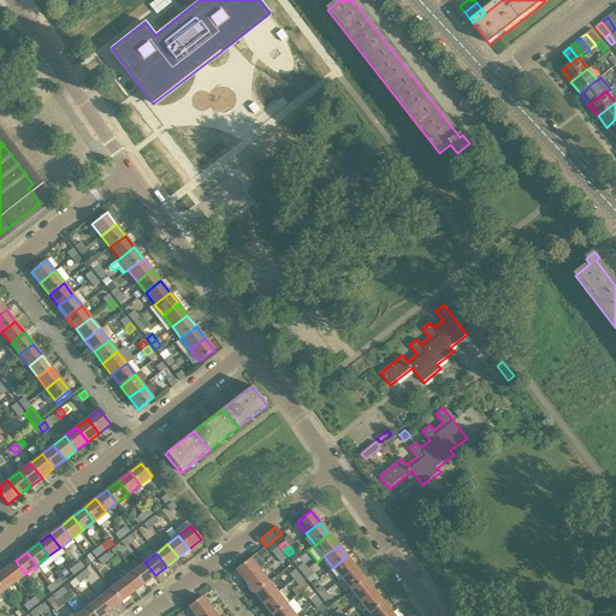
[(356,568),(347,556),(333,568),(342,579),(356,568)]
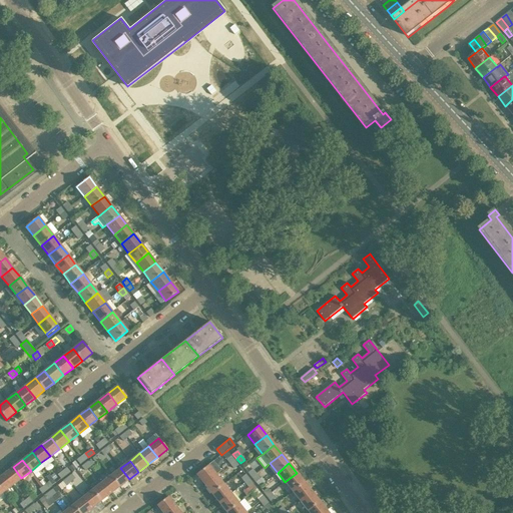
[(203,484),(215,475),(208,465),(196,474),(203,484)]
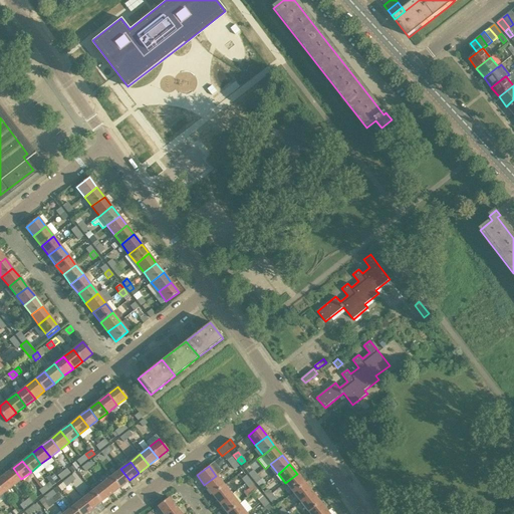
[(13,468),(3,475),(12,487),(21,479),(13,468)]
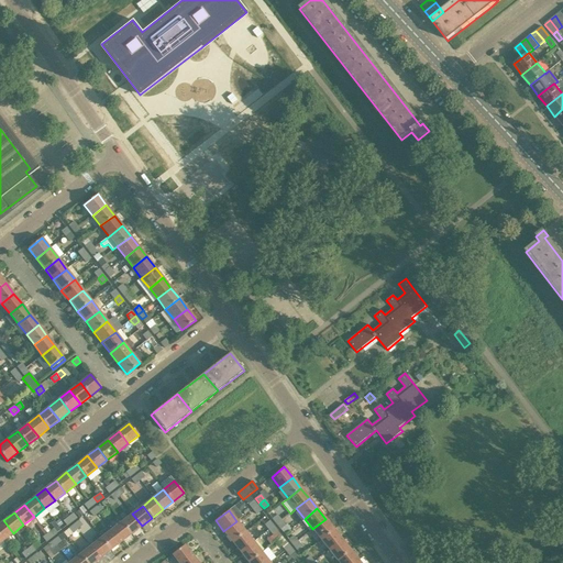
[(122,521),(131,533),(142,526),(132,514),(122,521)]
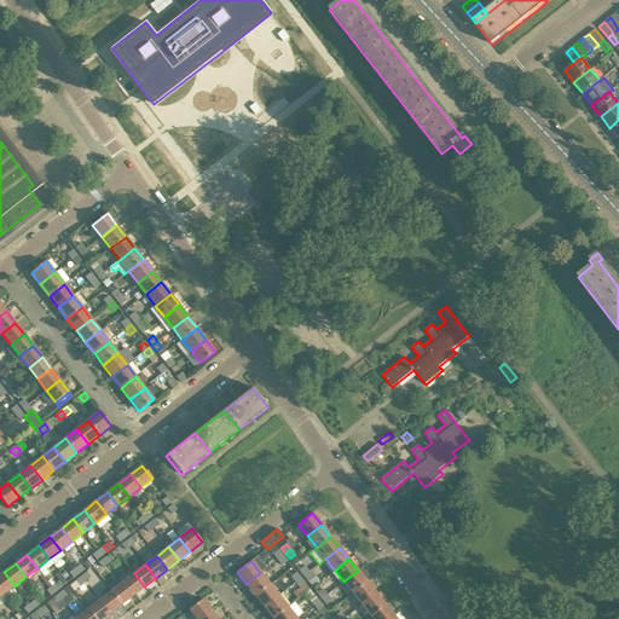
[(299,571),(304,577),(308,572),(305,566),(299,571)]
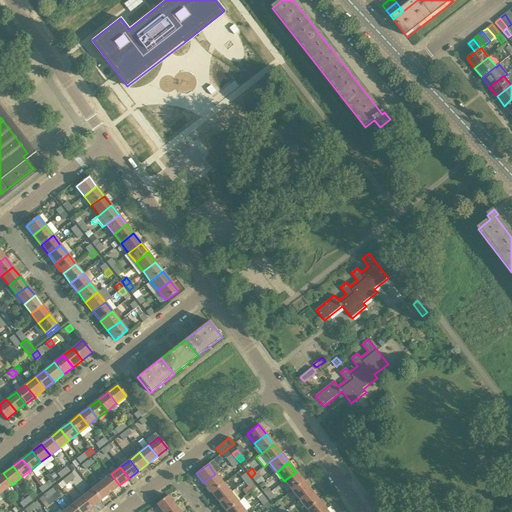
[(303,481),(296,472),(284,481),(291,491),(303,481)]
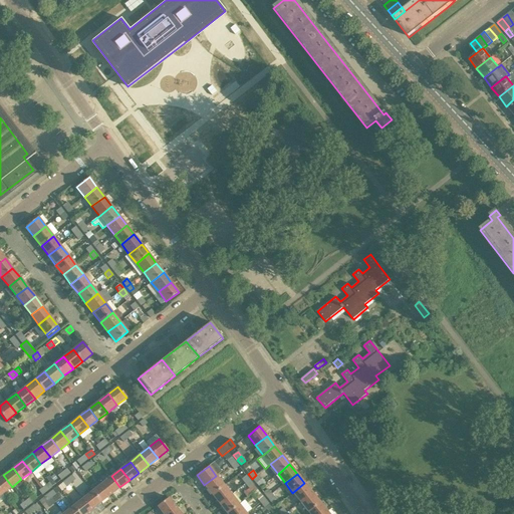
[(3,475),(0,478),(0,490),(3,494),(12,487),(3,475)]
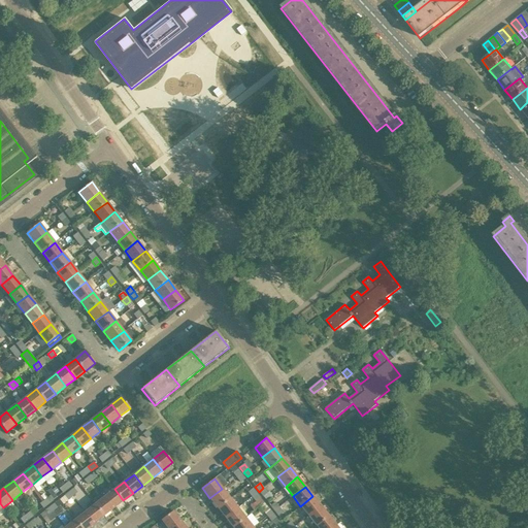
[(263,488),(259,492),(263,496),(267,493),(263,488)]
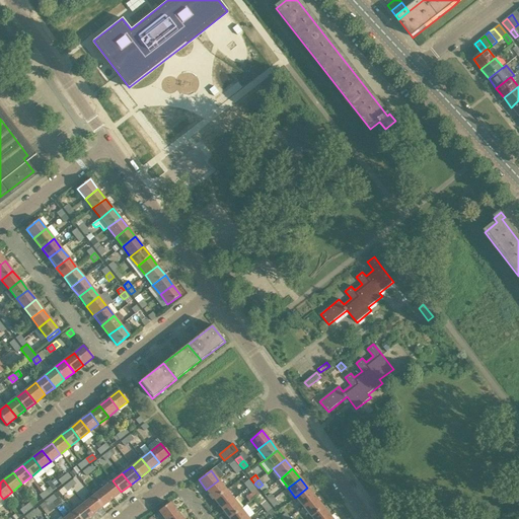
[(53,485),(50,480),(47,483),(53,491),(56,489),(53,485)]
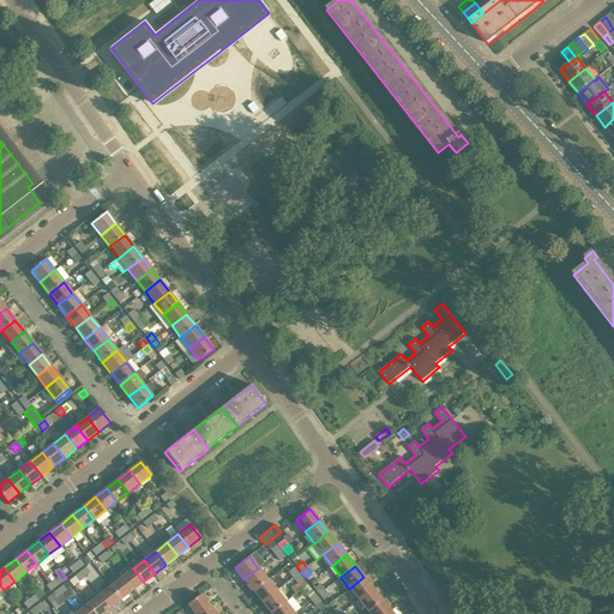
[(132,591),(143,582),(133,569),(121,578),(132,591)]
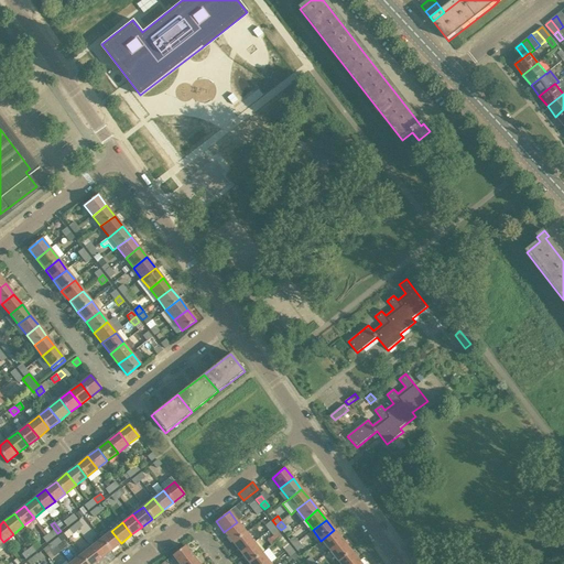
[(224,532),(232,543),(246,532),(237,522),(224,532)]
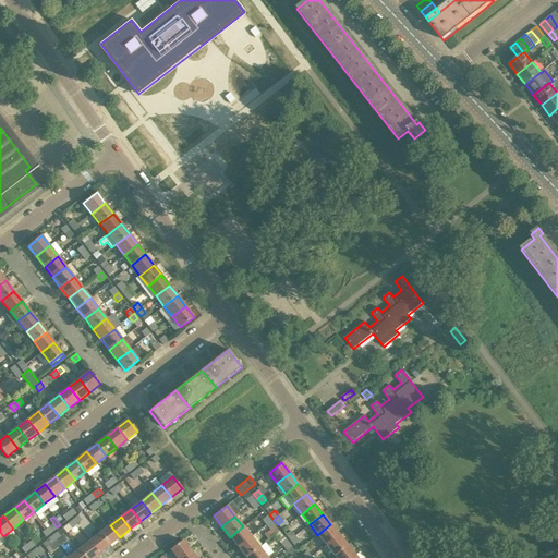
[(47,529),(44,525),(38,518),(36,520),(45,531),(47,529)]
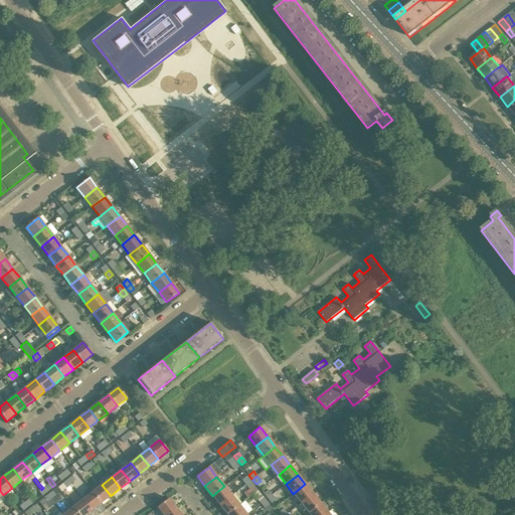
[(256,484),(260,489),(266,484),(263,479),(261,481),(256,484)]
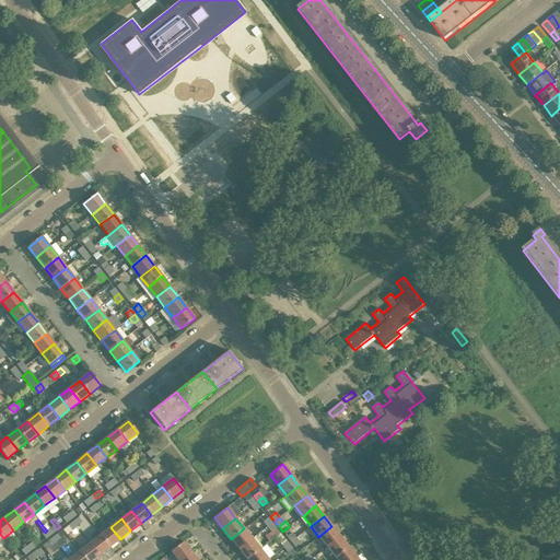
[(340,537),(331,526),(318,537),(327,547),(340,537)]
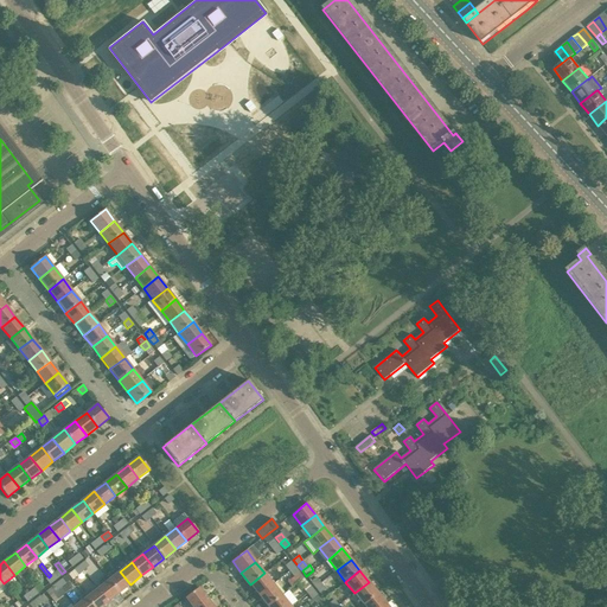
[(109,580),(119,593),(131,585),(120,572),(109,580)]
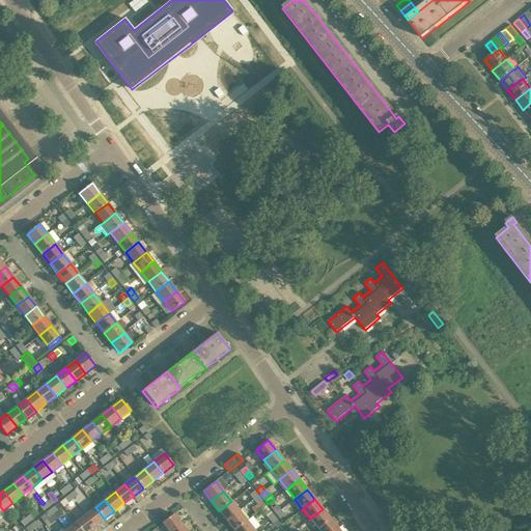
[(219,511),(226,521),(239,511),(231,501),(219,511)]
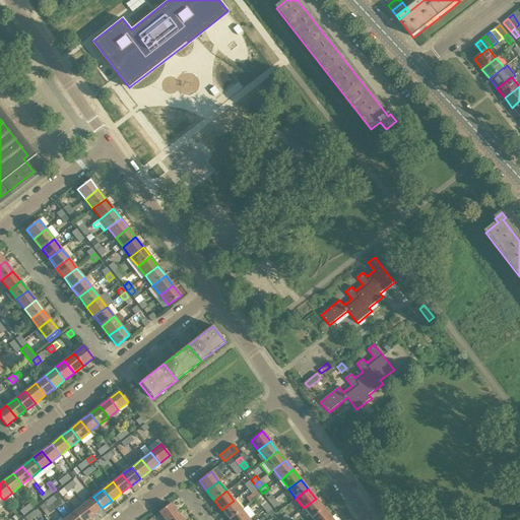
[(266,499),(270,503),(274,500),(271,495),(266,499)]
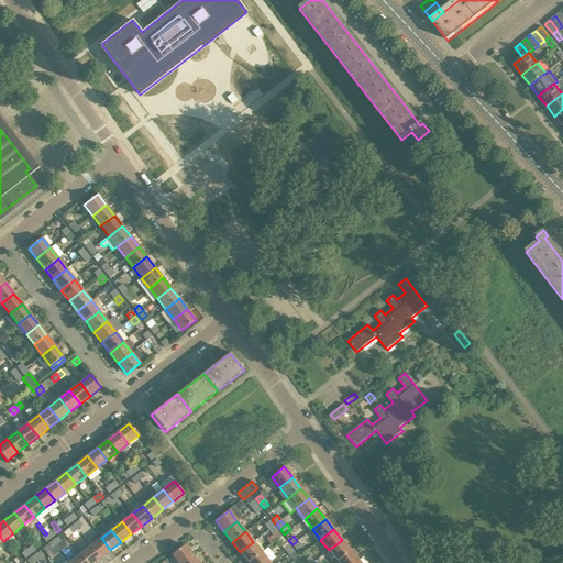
[(100,559),(110,550),(101,538),(90,547),(100,559)]
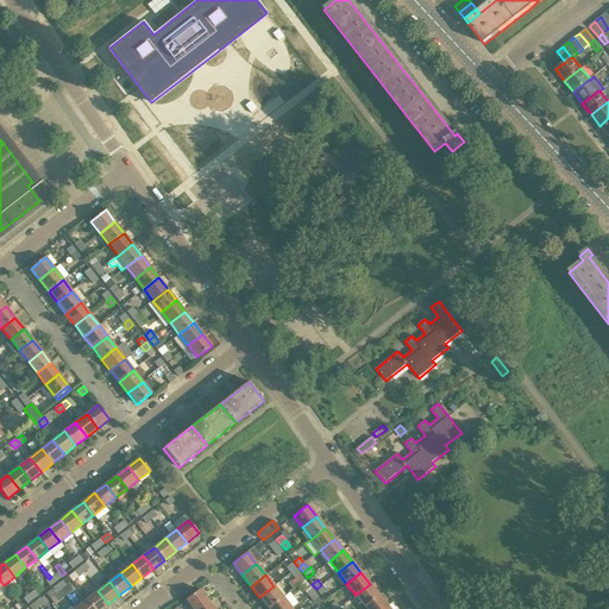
[(378,595),(370,584),(356,595),(364,606),(378,595)]
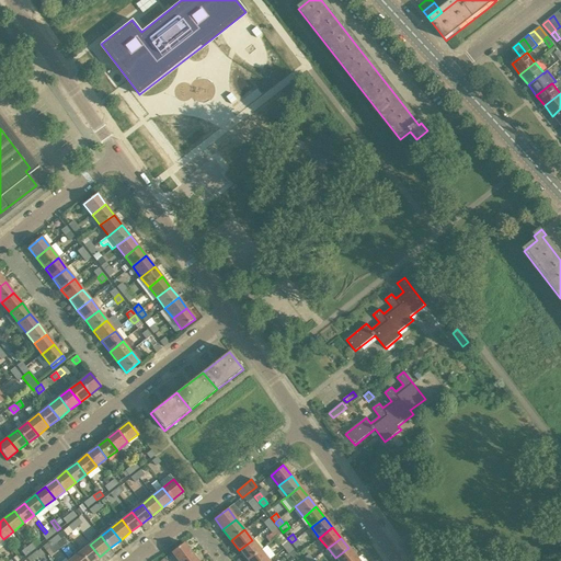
[(300,544),(296,539),(292,542),(295,548),(300,544)]
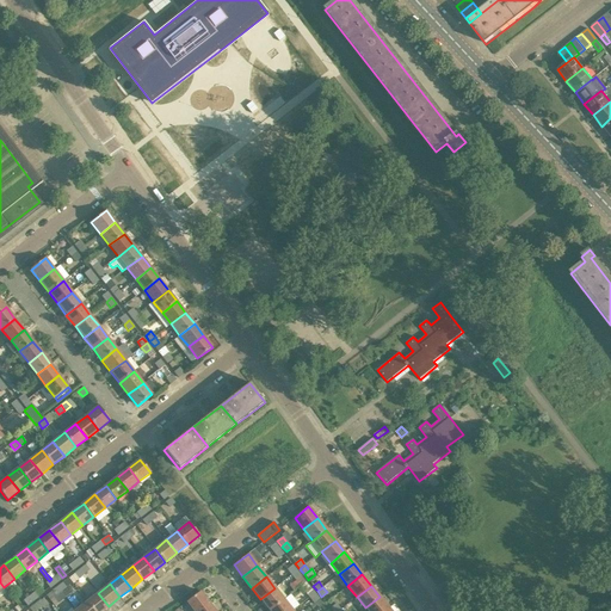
[(260,599),(270,610),(284,599),(275,588),(260,599)]
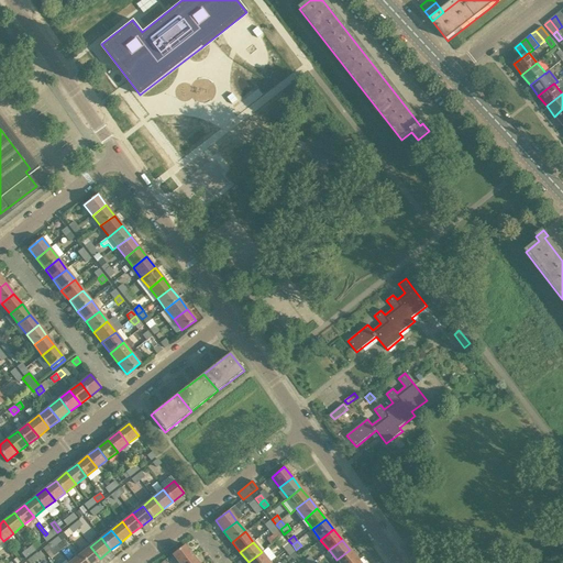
[(172,554),(178,562),(183,562),(192,555),(184,545),(172,554)]
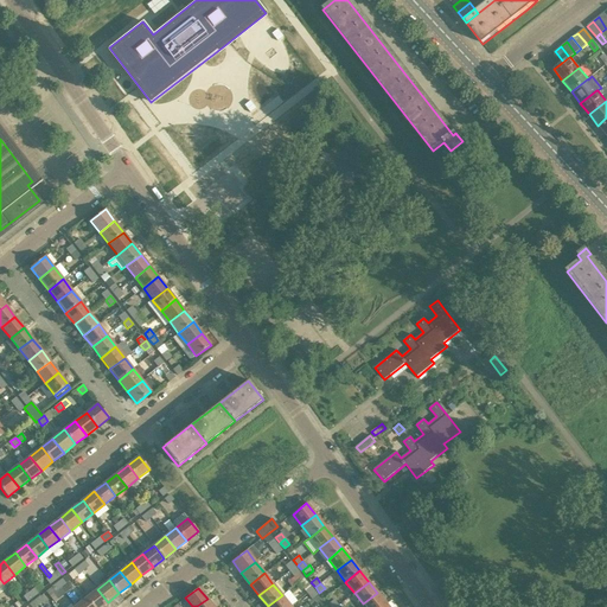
[(87,598),(94,606),(101,606),(108,602),(97,589),(87,598)]
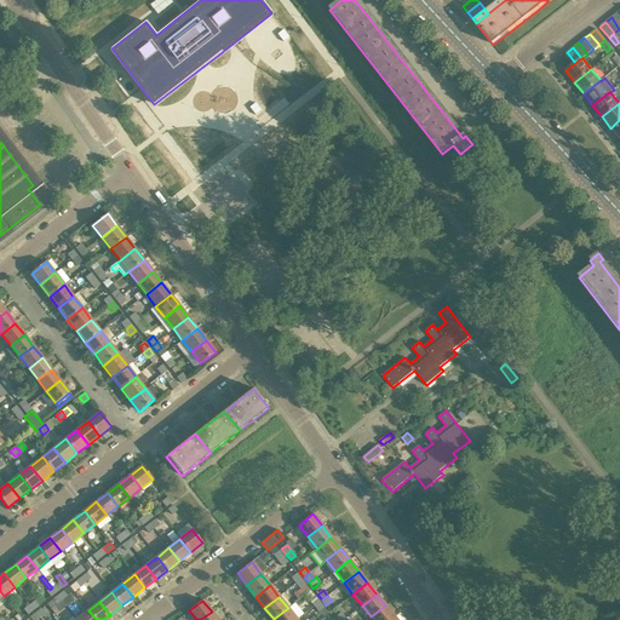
[(328,614),(319,602),(314,607),(322,618),(328,614)]
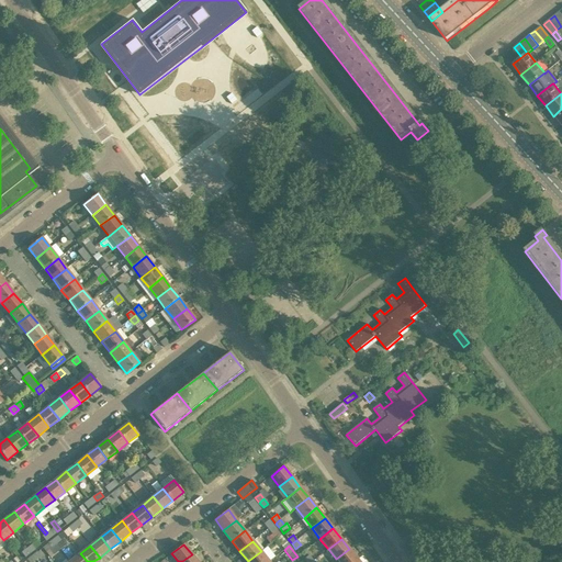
[(353,561),(357,560),(349,549),(336,559),(338,561),(353,561)]
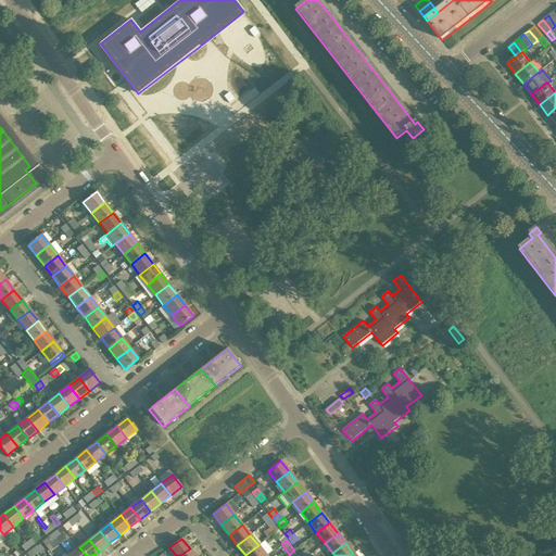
[(245,555),(265,555),(266,555),(258,545),(245,555)]
